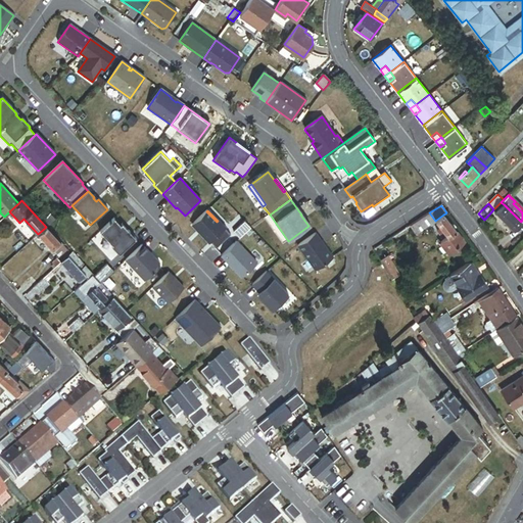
[(225,229),(218,221),(217,222),(206,211),(192,225),(202,237),(203,236),(210,243),(225,229)]
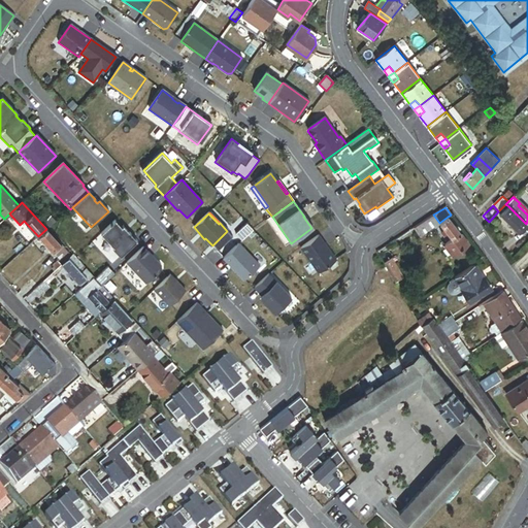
[(439,223),(433,215),(414,229),(419,236),(439,223)]
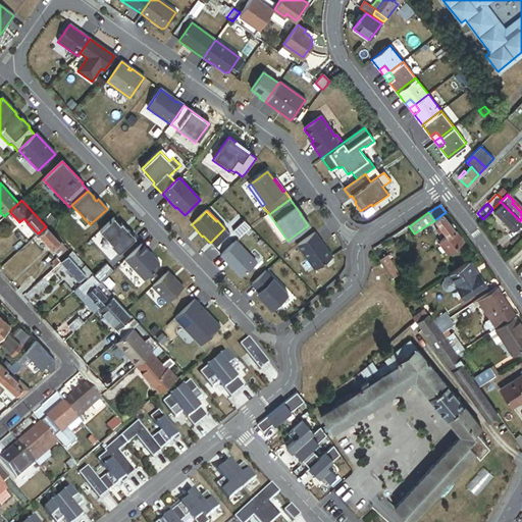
[(442,214),(454,229),(456,228),(445,213),(442,214)]
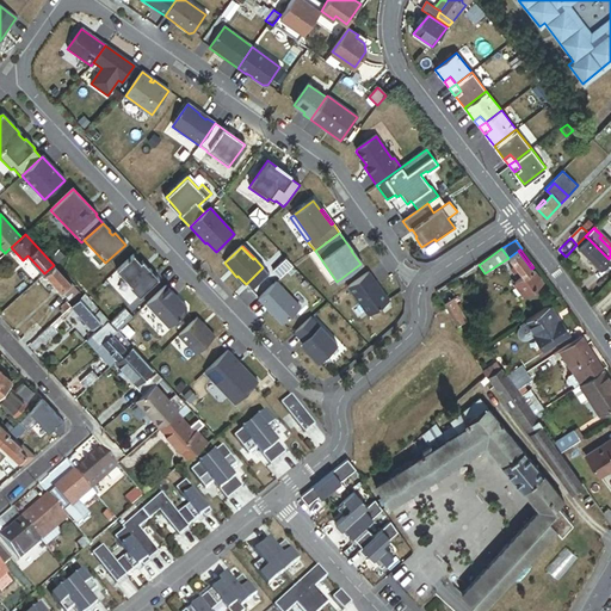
[(518,251),(508,258),(514,266),(518,270),(524,278),(534,271),(531,269),(518,251)]
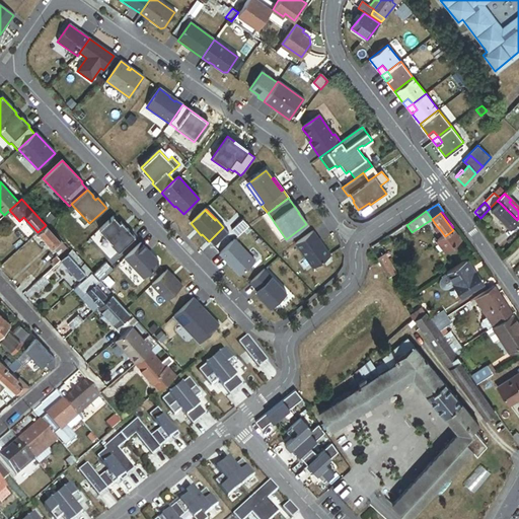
[(110,244),(118,252),(135,237),(126,229),(120,223),(120,224),(113,217),(98,230),(112,244),(110,244)]
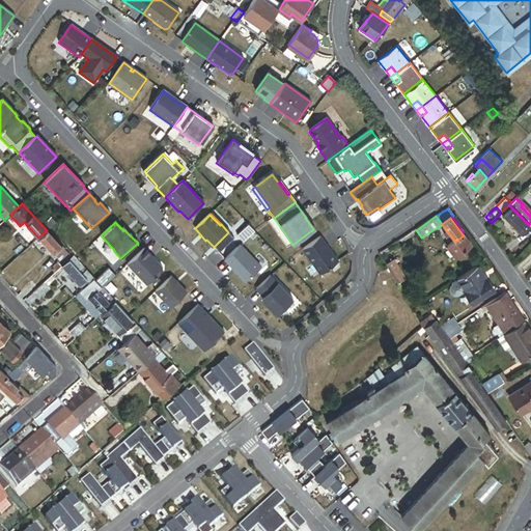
[(248,225),(236,235),(243,243),(254,231),(248,225)]
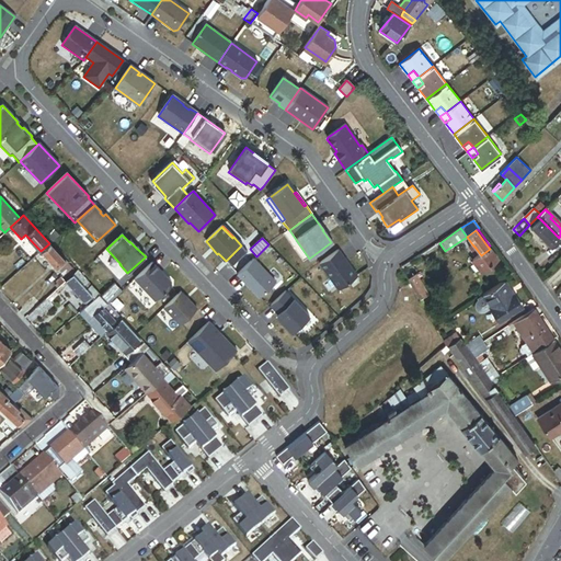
[(65,261),(49,243),(41,251),(56,268),(65,261)]
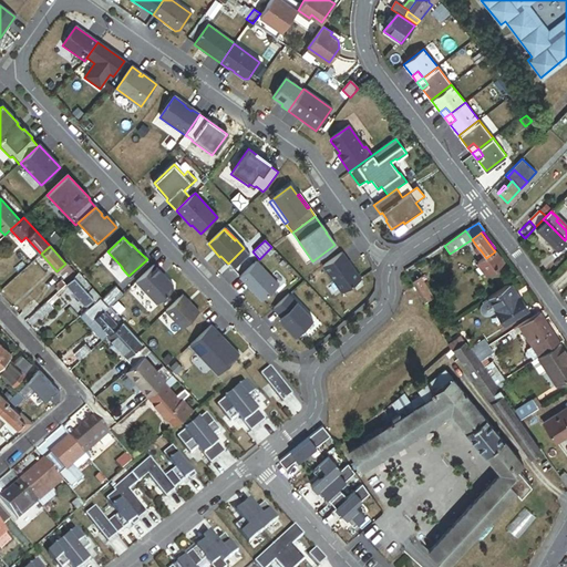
[(234,270),(250,255),(244,248),(228,264),(234,270)]
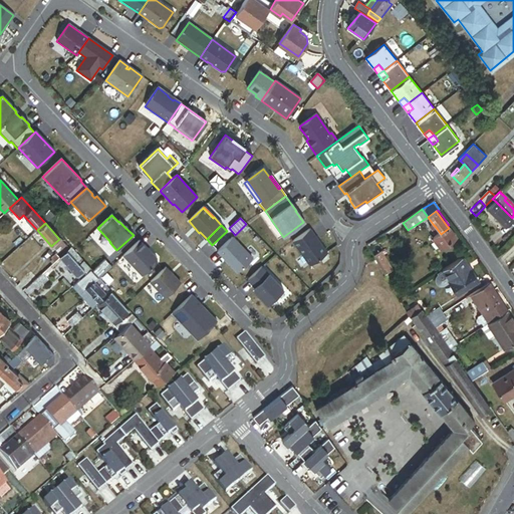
[(454,235),(449,228),(441,234),(446,241),(454,235)]
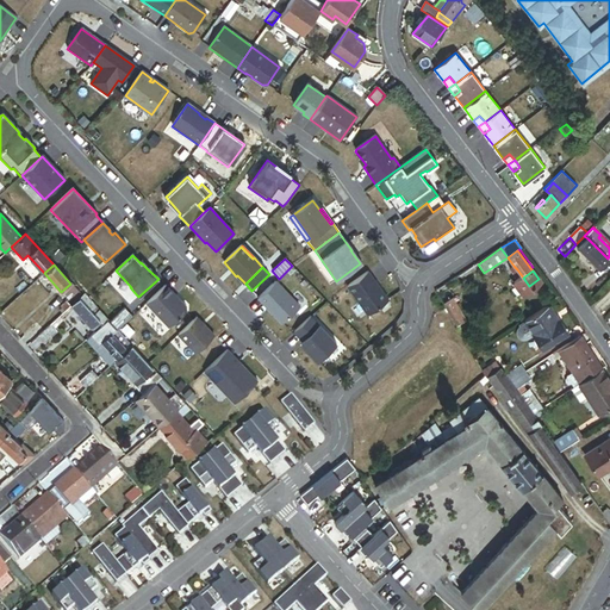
[(367,272),(347,287),(367,316),(388,300),(378,286),(377,287),(367,272)]
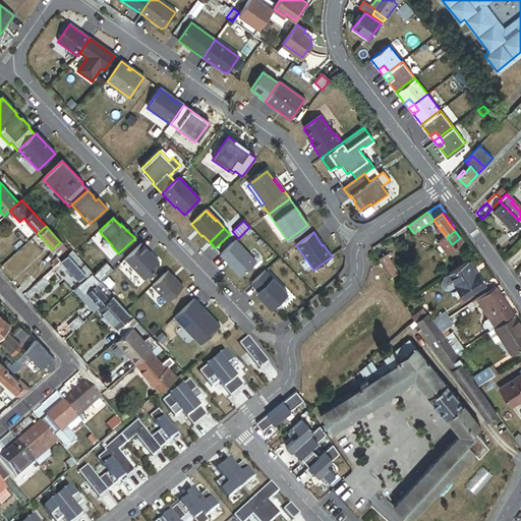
[(220,255),(240,276),(255,262),(235,240),(220,255)]
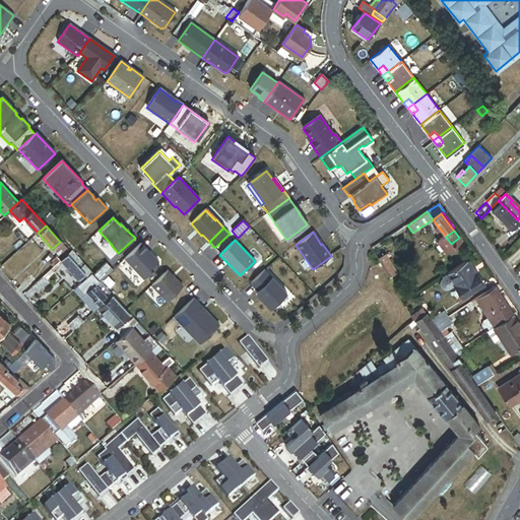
[(66,249),(60,242),(52,249),(58,256),(66,249)]
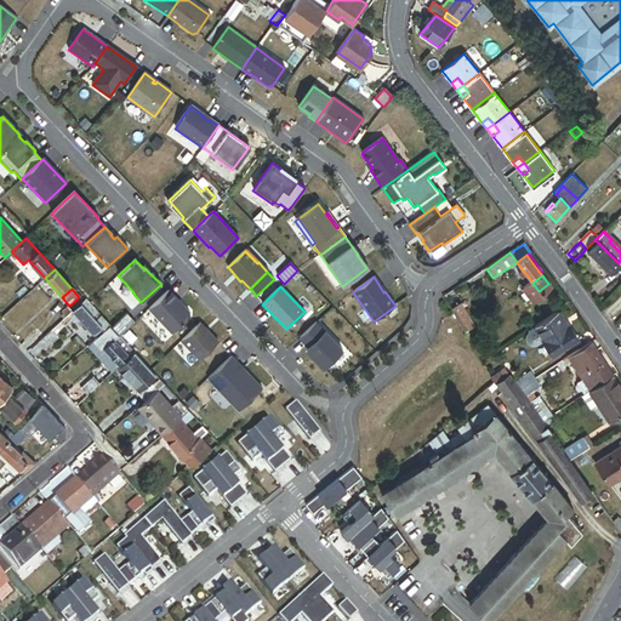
[(148,309),(171,334),(188,317),(189,313),(167,291),(148,309)]
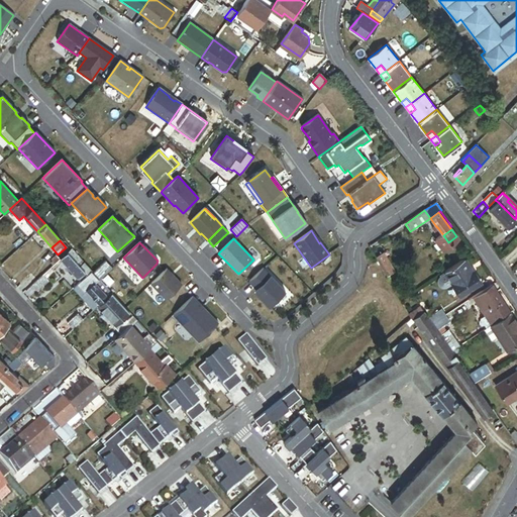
[(69,250),(66,247),(58,254),(50,261),(52,262),(50,264),(53,266),(60,260),(68,252),(69,250)]
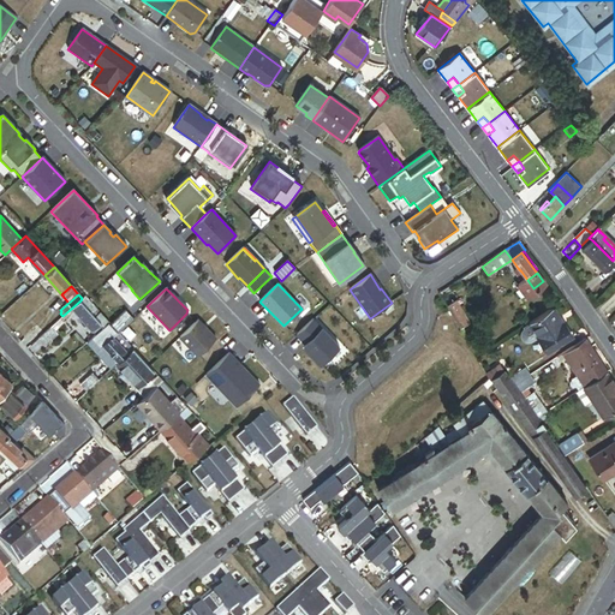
[(93,314),(96,310),(84,296),(82,298),(81,300),(93,314)]
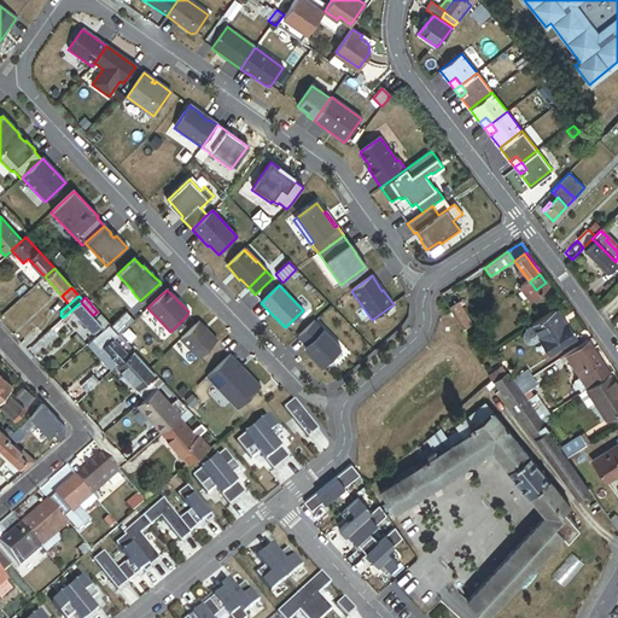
[(103,325),(93,315),(81,302),(71,310),(83,324),(86,326),(93,333),(97,331),(103,325)]
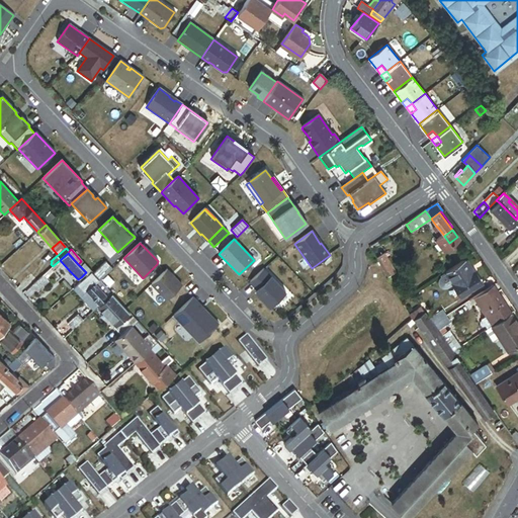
[(383,255),(376,259),(384,273),(392,268),(383,255)]
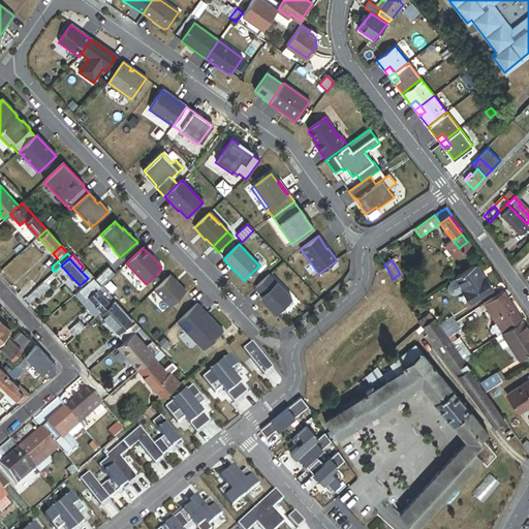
[(483,278),(475,266),(472,268),(479,280),(483,278)]
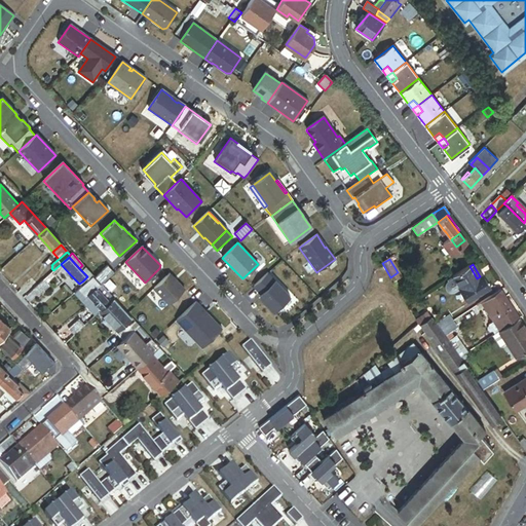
[(87,276),(90,273),(82,265),(79,268),(87,276)]
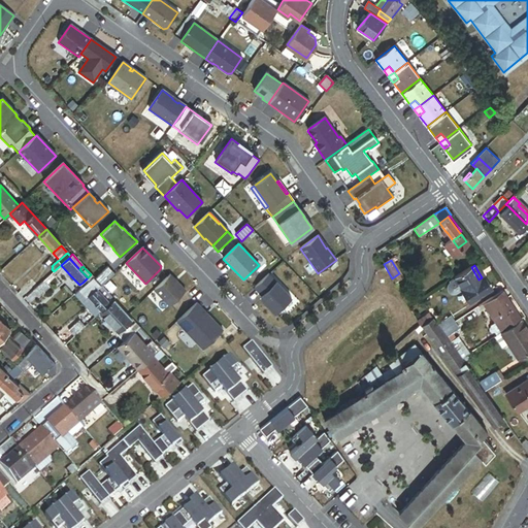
[(113,275),(107,267),(95,278),(102,287),(113,275)]
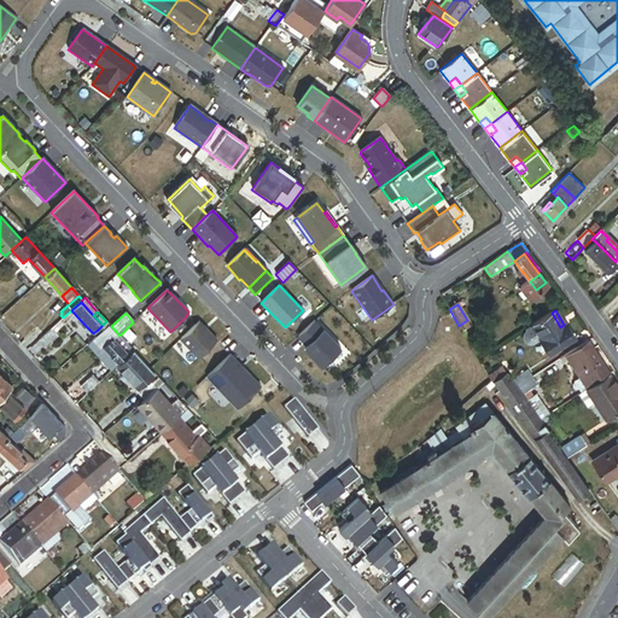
[(552,313),(531,326),(532,327),(540,339),(551,355),(573,340),(564,325),(560,327),(552,313)]
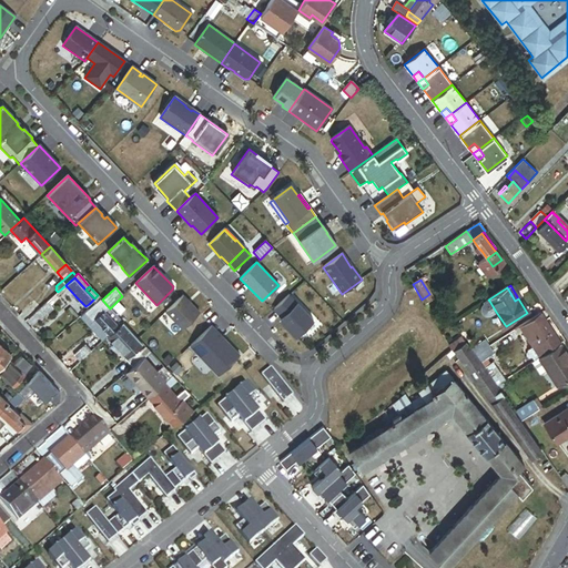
[(59,298),(56,294),(47,303),(50,306),(59,298)]
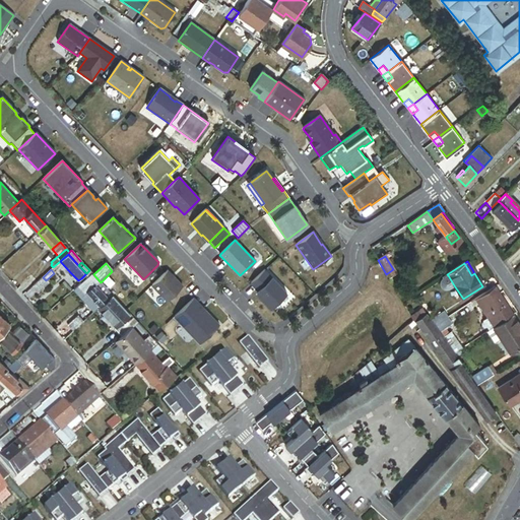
[(85,278),(92,273),(89,270),(86,273),(81,278),(83,281),(85,278)]
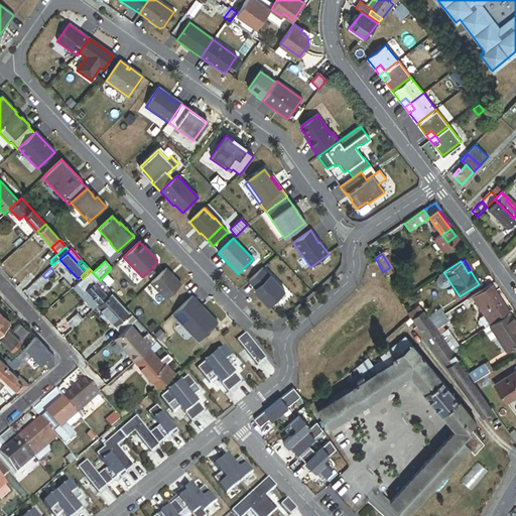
[(262,268),(248,281),(255,289),(261,296),(260,296),(269,306),(284,291),(262,268)]
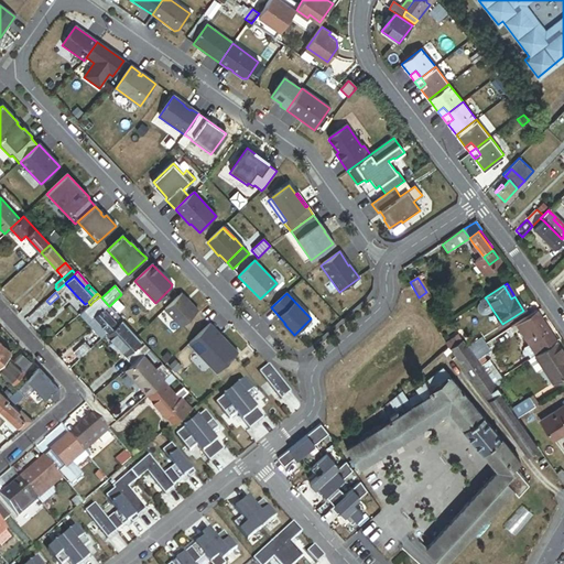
[(197,311),(181,294),(164,311),(181,327),(197,311)]
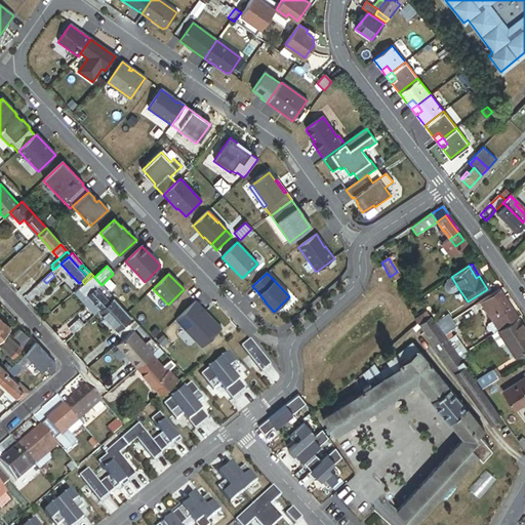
[(110,301),(113,298),(102,285),(94,277),(93,276),(86,281),(93,289),(95,287),(110,301)]
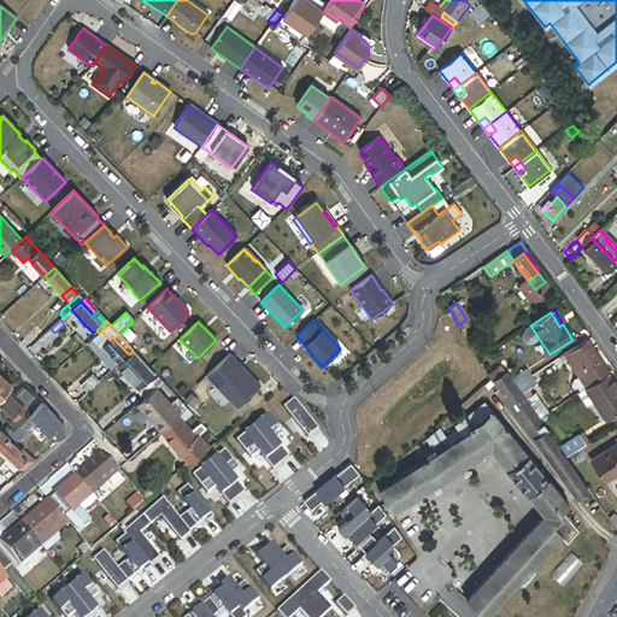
[(539,339),(532,327),(526,330),(523,333),(522,335),(522,339),(522,341),(524,344),(527,345),(529,345),(530,345),(533,344),(539,339)]
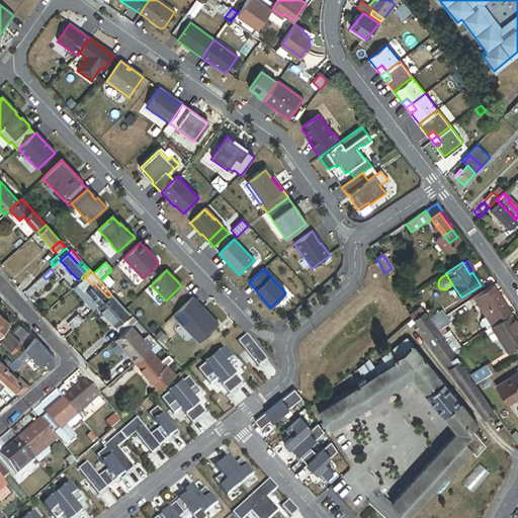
[(46,279),(42,276),(32,285),(37,291),(48,282),(46,279)]
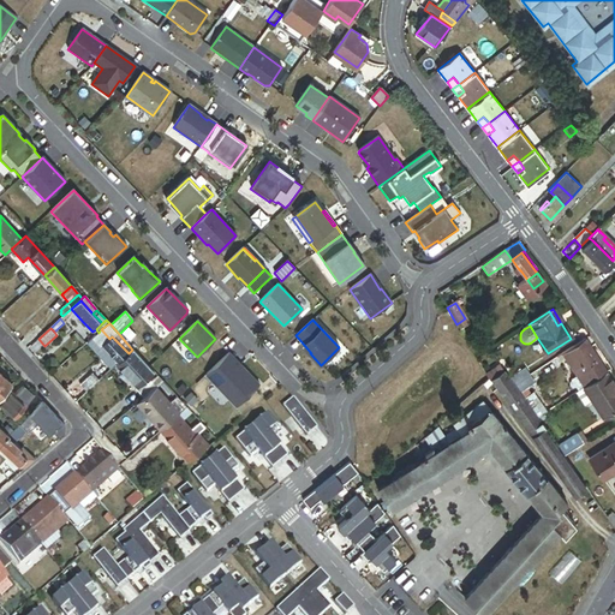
[(109,339),(101,329),(99,333),(93,339),(100,347),(102,345),(109,339)]
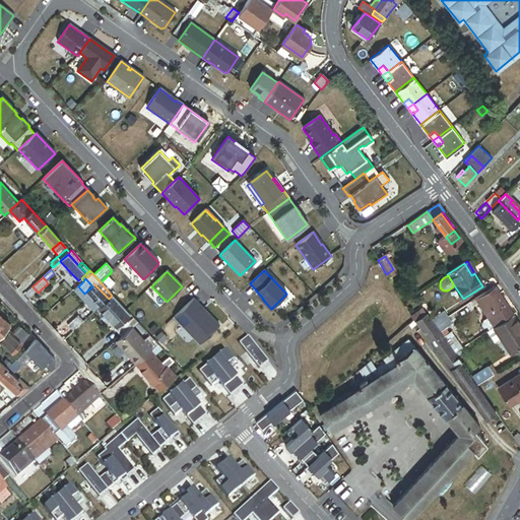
[(100,307),(109,299),(94,284),(92,286),(86,291),(92,299),(95,301),(100,307)]
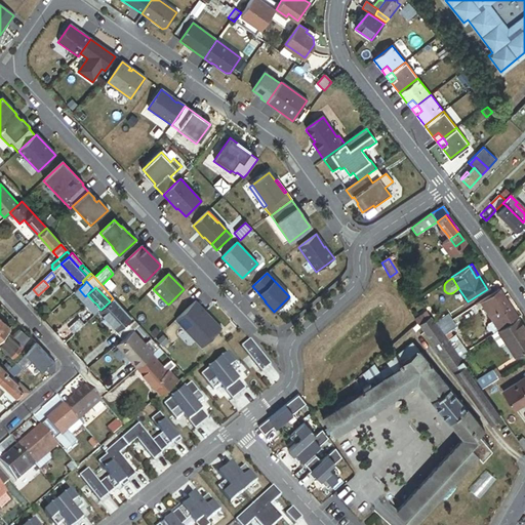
[(85,296),(79,289),(75,292),(95,315),(99,311),(101,310),(96,304),(94,306),(91,304),(93,301),(87,294),(85,296)]
